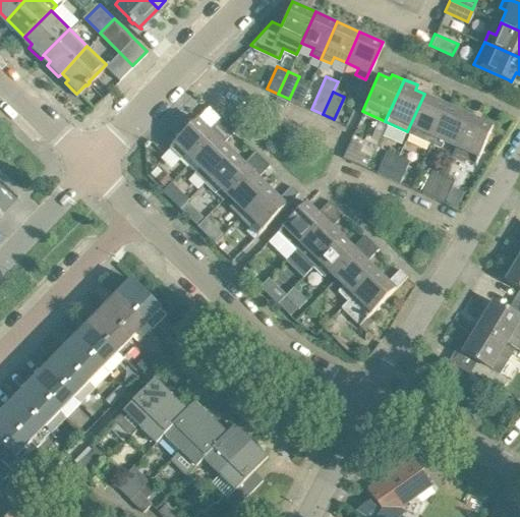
[(447,104),(424,94),(407,131),(429,141),(447,104)]
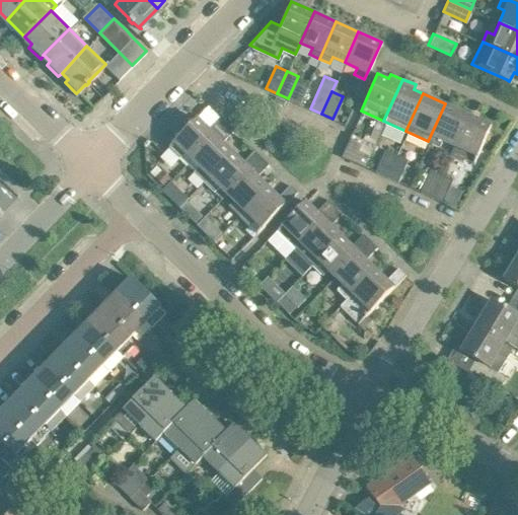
[(197,117),(209,104),(208,103),(167,145),(175,153),(180,147),(191,158),(226,121),(219,115),(207,127),(197,117)]
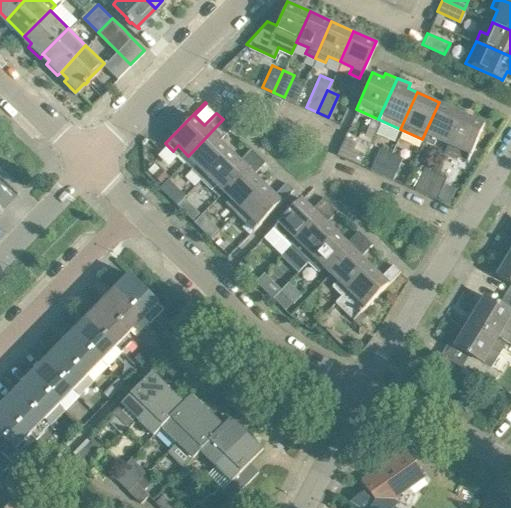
[(435,137),(447,142),(461,112),(439,102),(422,139),(432,143),(435,137)]
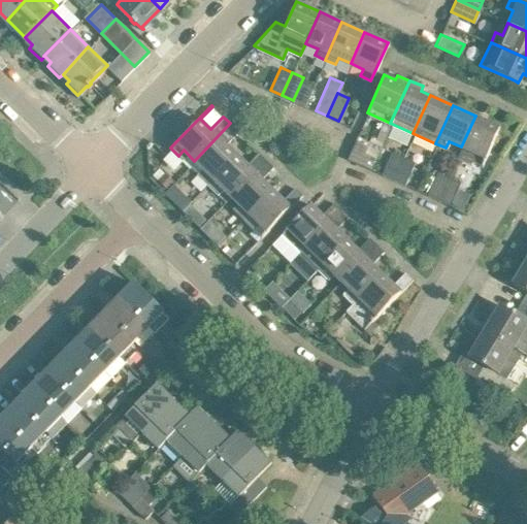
[(498,126),(475,116),(461,146),(473,153),(470,159),(482,164),(498,126)]
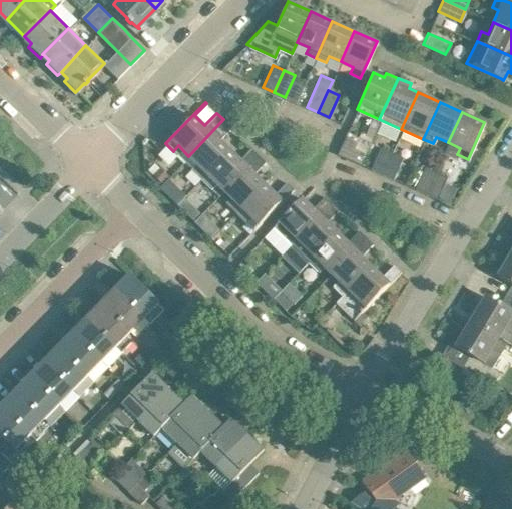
[(230,126),(223,119),(188,156),(195,163),(190,168),(200,178),(229,148),(218,138),(230,126)]
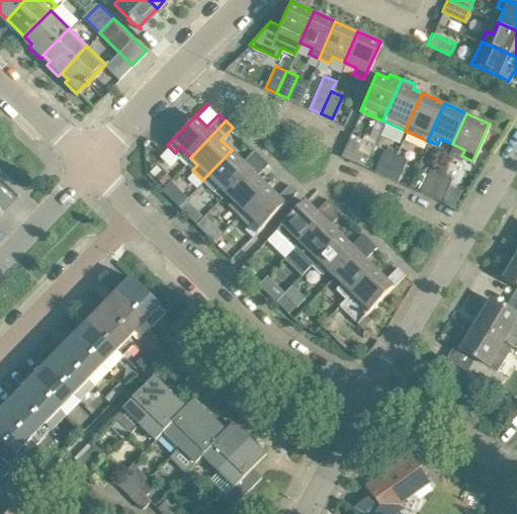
[(362,138),(350,132),(340,155),(352,160),(362,138)]
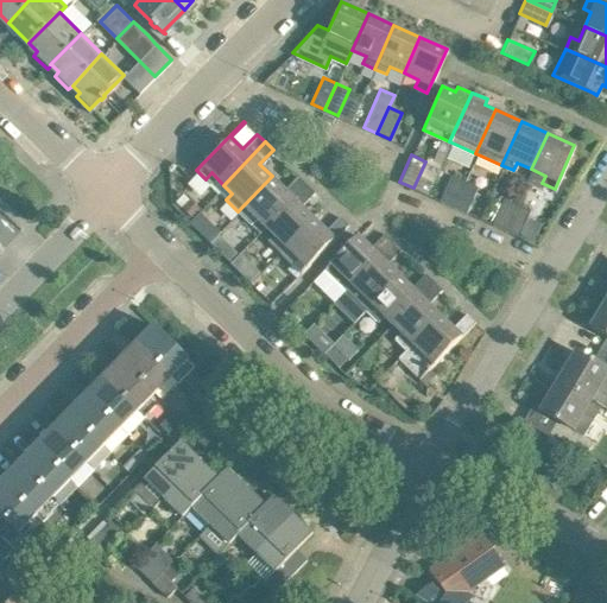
[(440,200),(453,205),(465,178),(450,172),(440,200)]
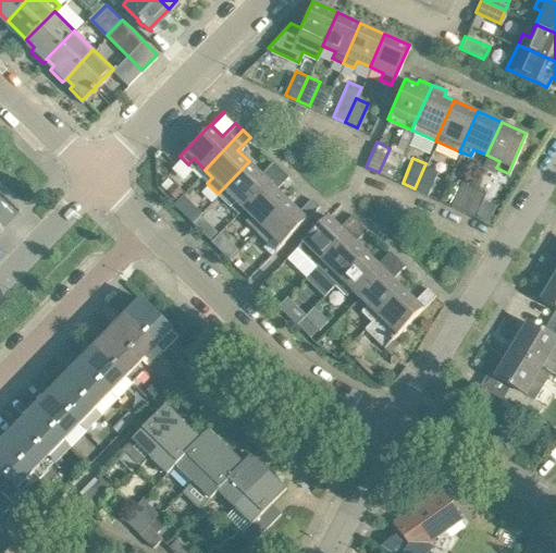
[(260,172),(249,161),(218,194),(225,200),(231,195),(242,206),(281,167),(273,159),(260,172)]
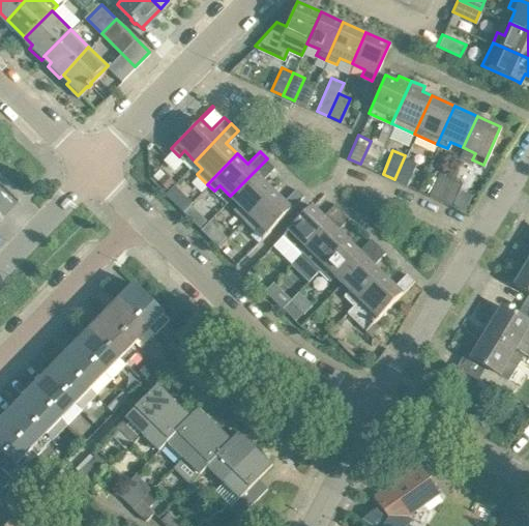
[(394,179),(406,184),(416,161),(405,155),(394,179)]
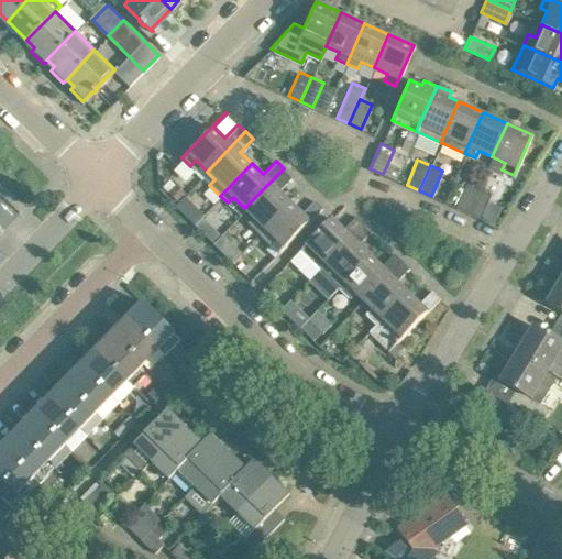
[(291,176),(284,168),(244,208),(252,216),(246,221),(259,232),(289,200),(278,189),(291,176)]
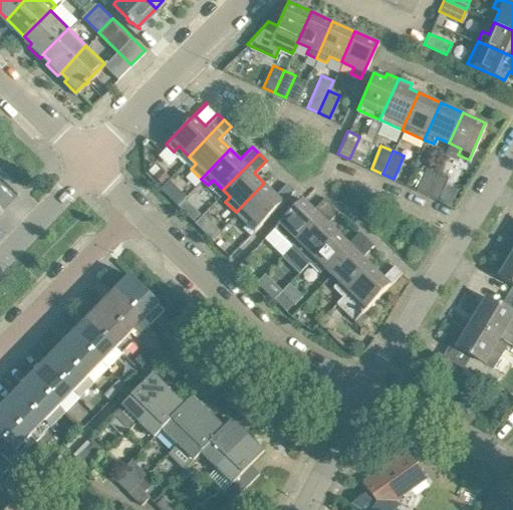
[(416,188),(427,193),(437,171),(426,166),(416,188)]
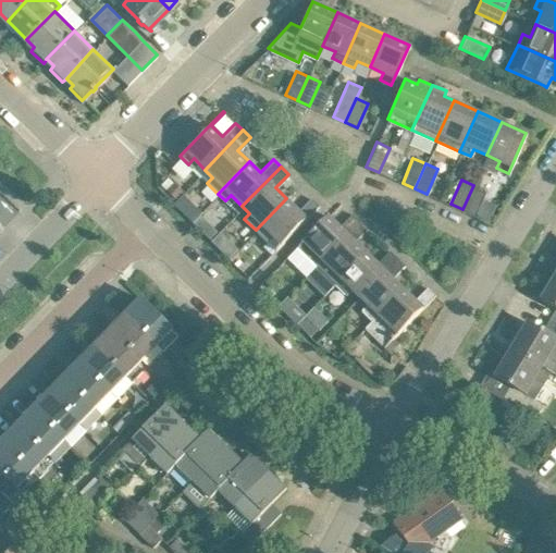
[(473,185),(462,209),(474,214),(485,191),(473,185)]
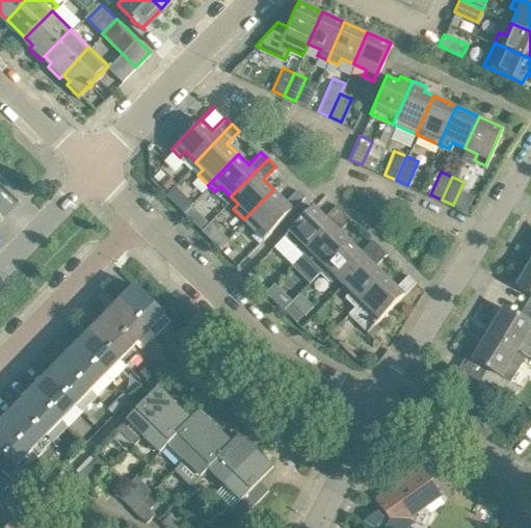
[(284,200),(273,189),(244,219),(251,227),(257,221),(267,231),(262,237),(304,194),(296,187),(284,200)]
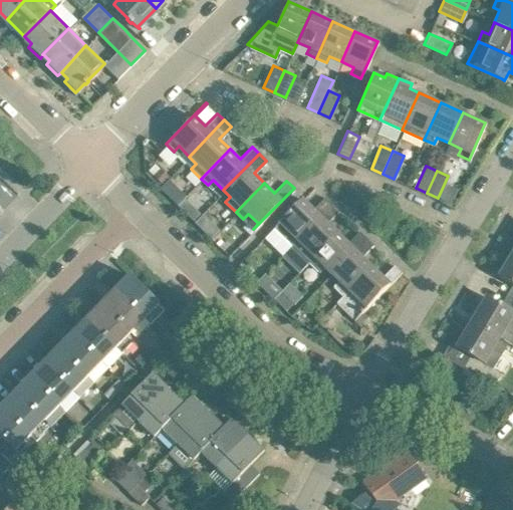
[(313,185),(273,226),(284,237),(289,232),(296,239),(331,203),(324,196),(312,208),(302,198),(314,186),(313,185)]
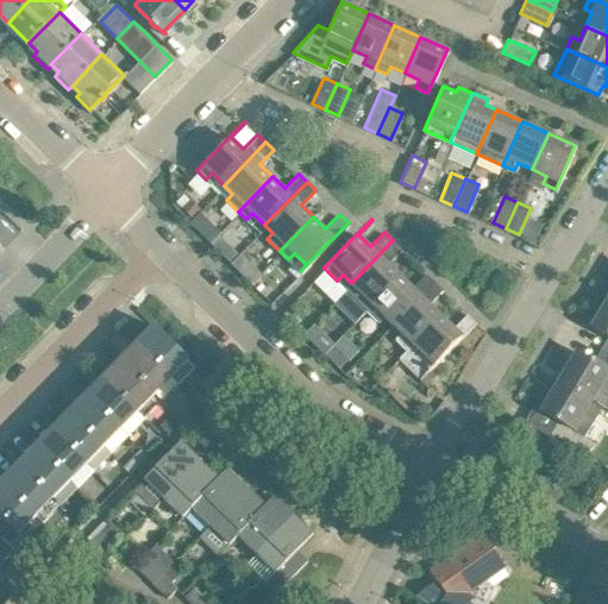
[(202,233),(210,240),(218,232),(220,230),(212,222),(202,233)]
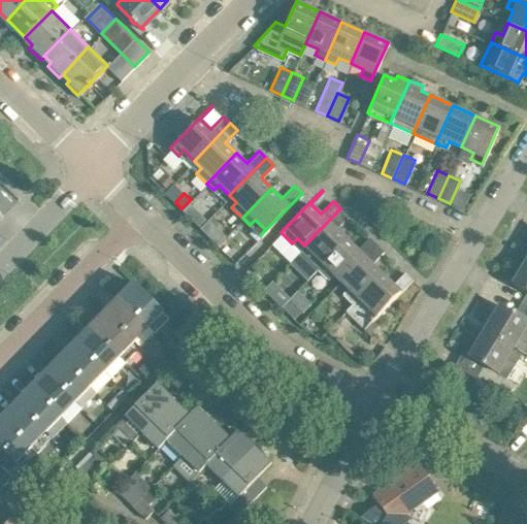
[(340,208),(304,246),(311,252),(306,257),(317,268),(346,237),(335,227),(348,215),(340,208)]
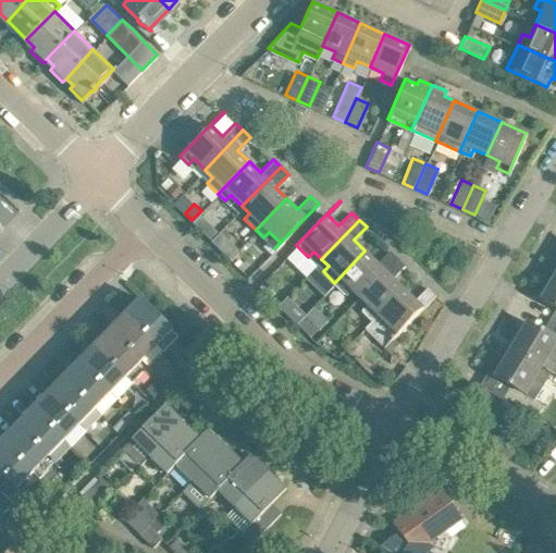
[(218,231),(210,238),(218,246),(226,236),(219,230),(218,231)]
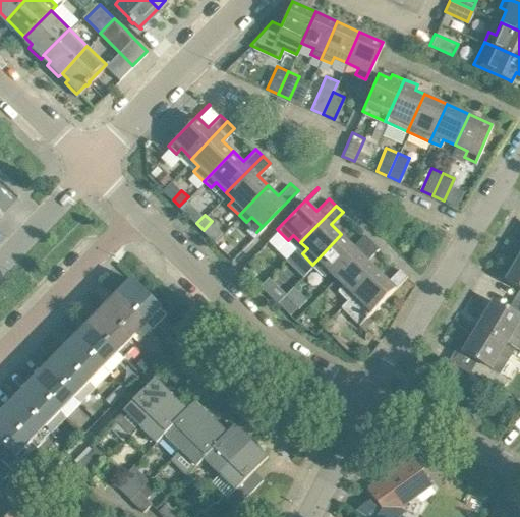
[(335,276),(370,239),(364,233),(352,245),(341,234),(312,265),(323,275),(328,270),(335,276)]
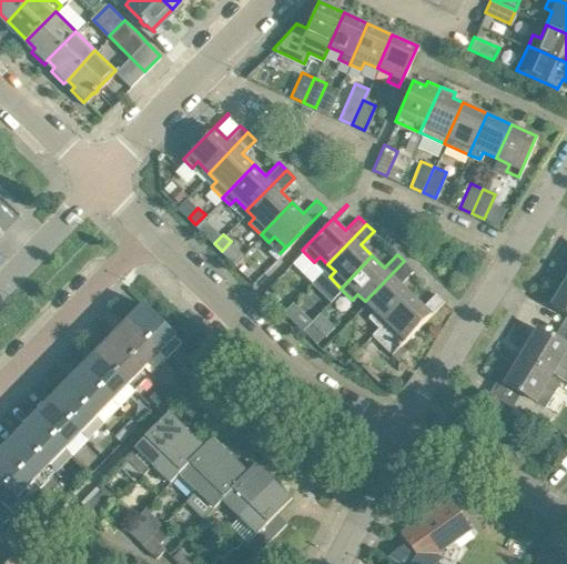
[(400,282),(412,269),(404,261),(365,301),(373,309),(367,314),(378,325),(372,332),(372,333),(411,293),(400,282)]
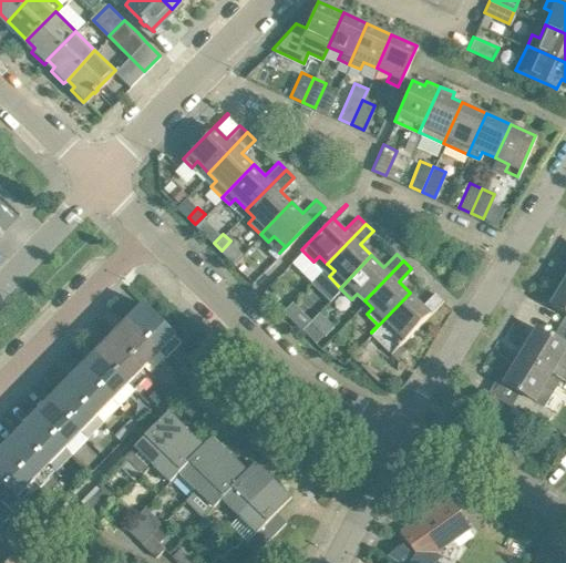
[(565,274),(549,302),(565,311),(558,323),(565,327),(565,274)]
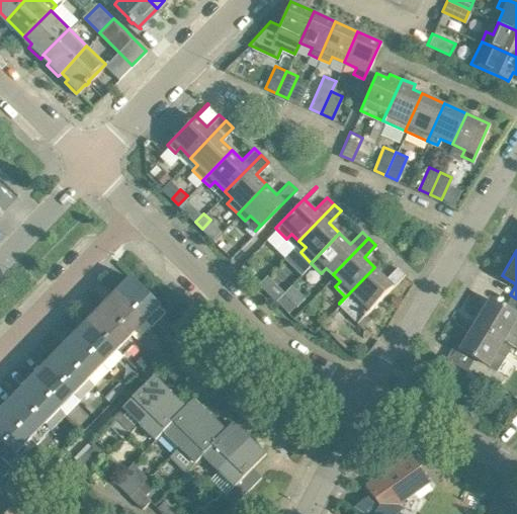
[(356,322),(404,272),(397,265),(384,277),(374,267),(339,304),(356,320),(355,321),(356,322)]
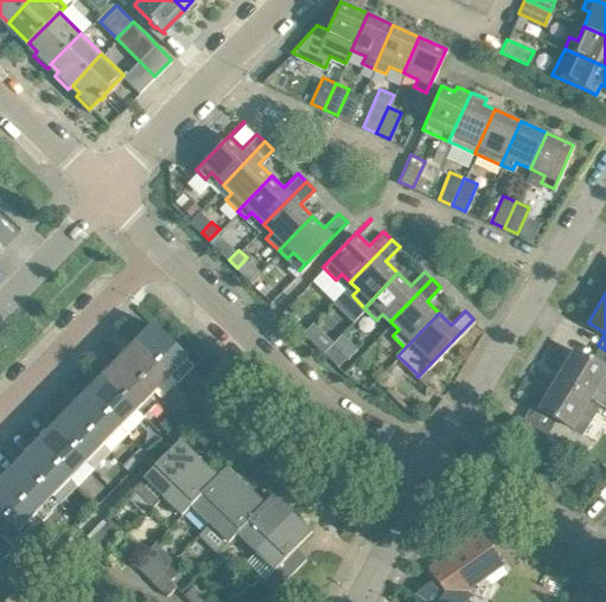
[(153,322),(135,340),(170,375),(186,357),(192,363),(193,363),(153,322)]
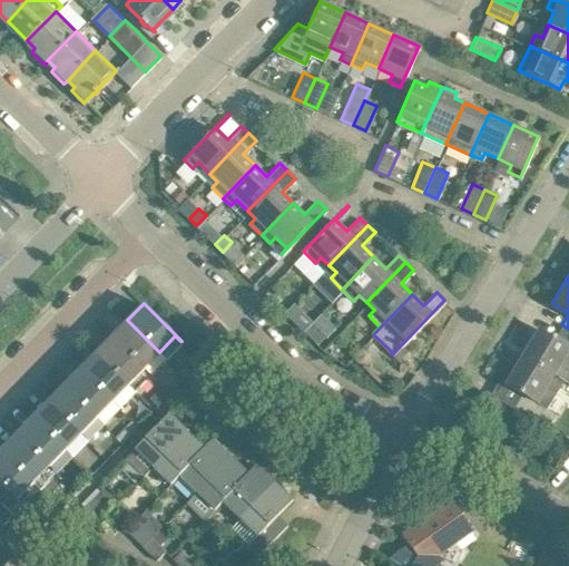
[(301,309),(292,318),(303,329),(312,320),(301,309)]
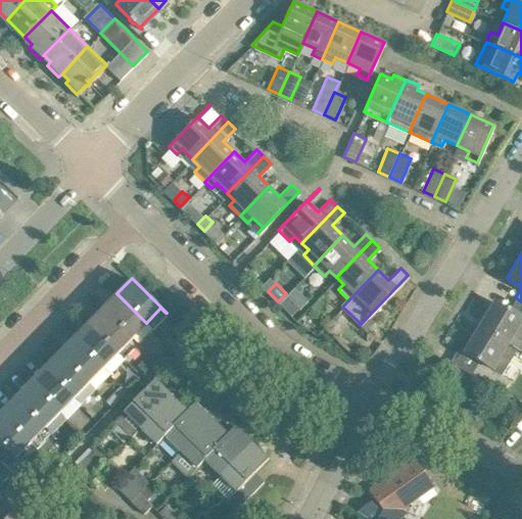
[(116,293),(102,309),(132,337),(146,323),(116,293)]
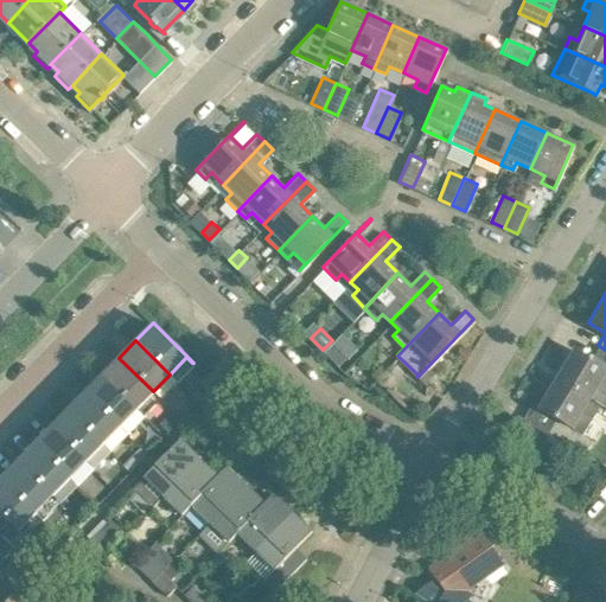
[(605,350),(598,345),(591,358),(574,347),(555,377),(589,397),(605,407),(605,350)]
